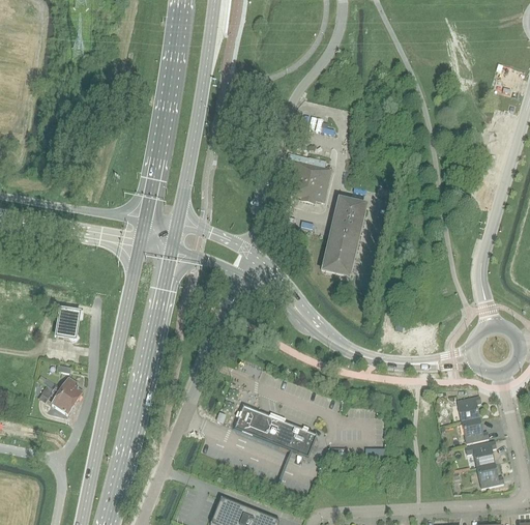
[(27,0),(25,10),(36,13),(39,0),(27,0)]
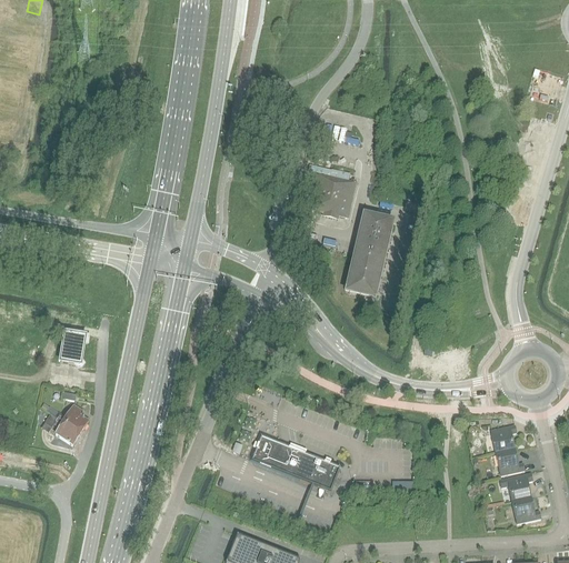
[(310,162),(305,187),(311,188),(307,205),(327,210),(326,213),(333,215),(335,212),(348,215),(357,180),(330,173),(331,168),(310,162)]
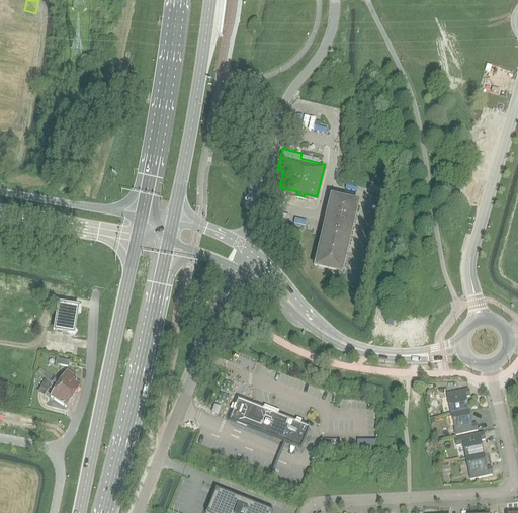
[(369,188),(384,189),(385,178),(370,176),(369,188)]
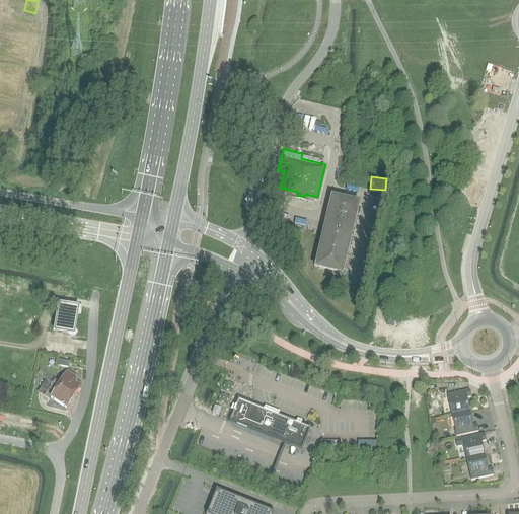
[(329,199),(327,206),(330,207),(318,261),(341,266),(355,204),(329,199)]
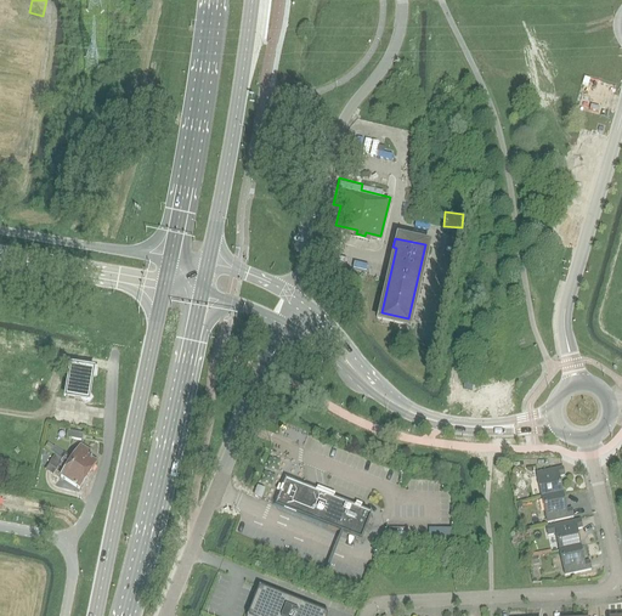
[(95,371),(96,363),(83,361),(82,363),(71,362),(69,372),(66,372),(64,382),(68,382),(66,393),(83,395),(85,399),(88,396),(91,394),(89,390),(91,371),(95,371)]
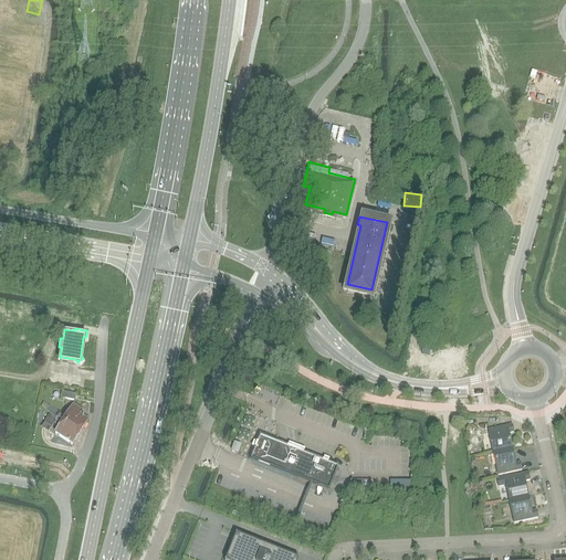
[(62,412),(60,414),(80,428),(87,415),(80,410),(82,405),(73,400),(64,414),(62,412)]
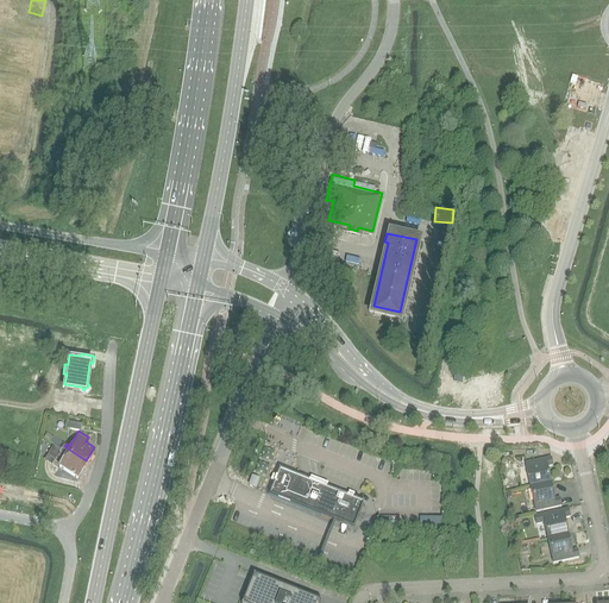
[(52,432),(49,437),(54,440),(62,445),(64,446),(67,444),(68,441),(64,440),(52,432)]
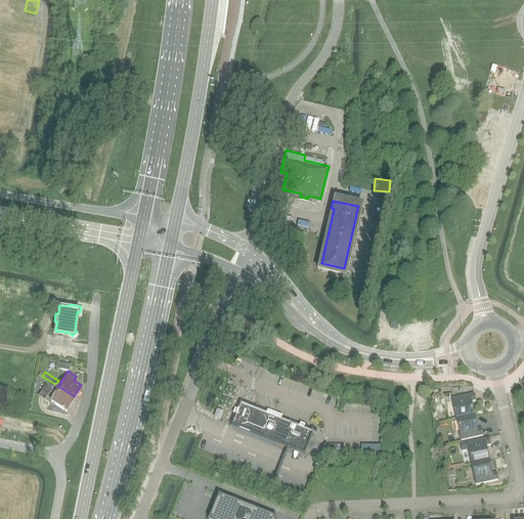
[(46,379),(41,386),(48,390),(49,389),(50,387),(53,383),(46,379)]
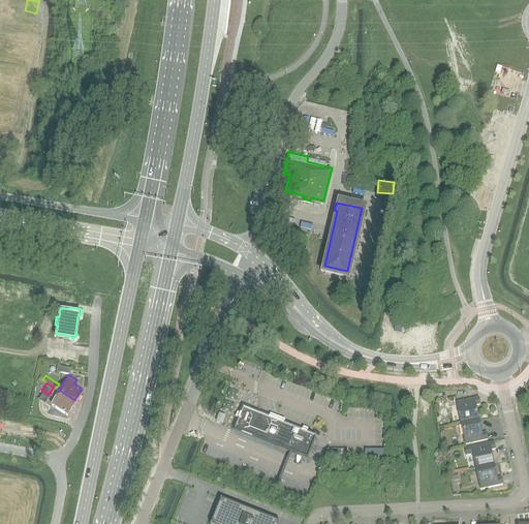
[(51,391),(50,393),(55,396),(52,401),(67,411),(74,400),(56,388),(54,387),(51,391)]
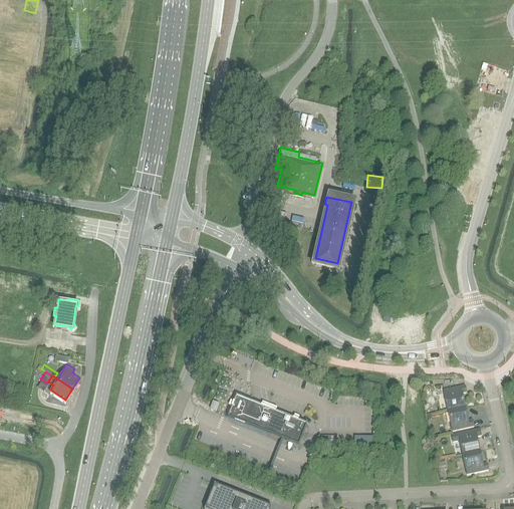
[(443,387),(448,408),(464,404),(462,390),(466,389),(465,383),(443,387)]
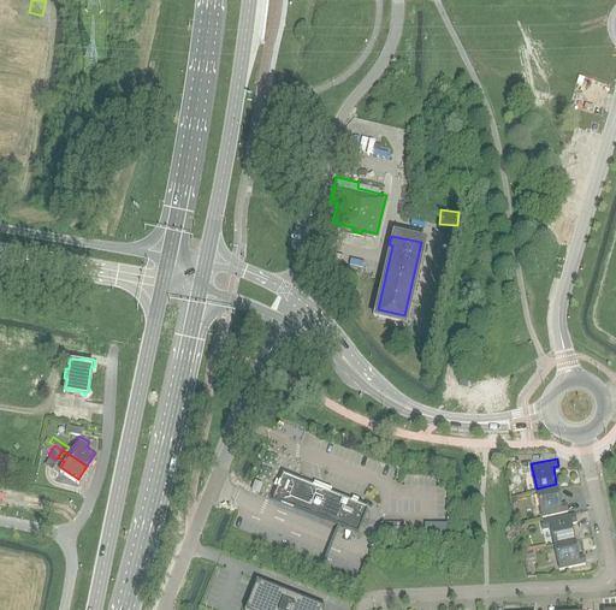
[(339,522),(357,529),(360,525),(367,507),(368,503),(357,498),(356,498),(357,496),(353,495),(351,497),(350,496),(330,489),(330,487),(331,485),(314,479),(313,481),(297,475),(283,469),(272,496),(286,502),(339,522)]
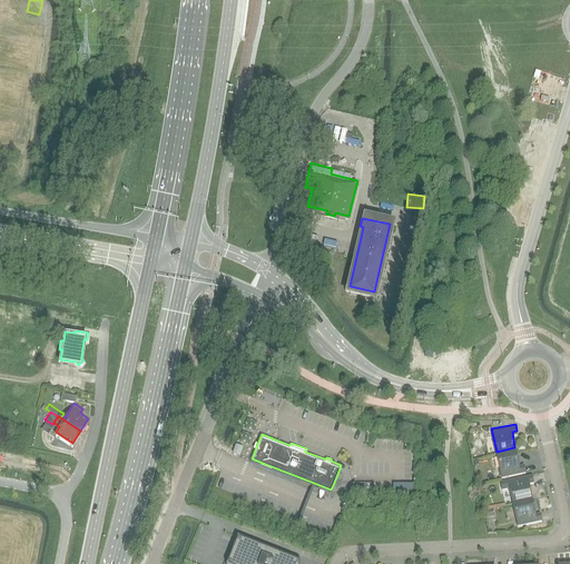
[(501,474),(526,468),(523,462),(518,463),(514,447),(497,452),(501,474)]
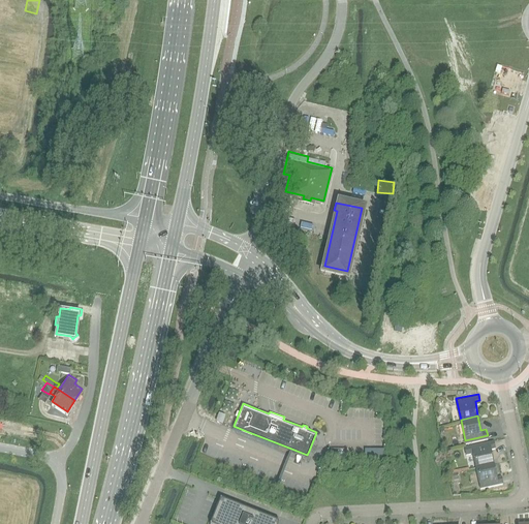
[(495,444),(493,438),(464,444),(466,451),(472,450),(475,464),(493,460),(490,445),(495,444)]
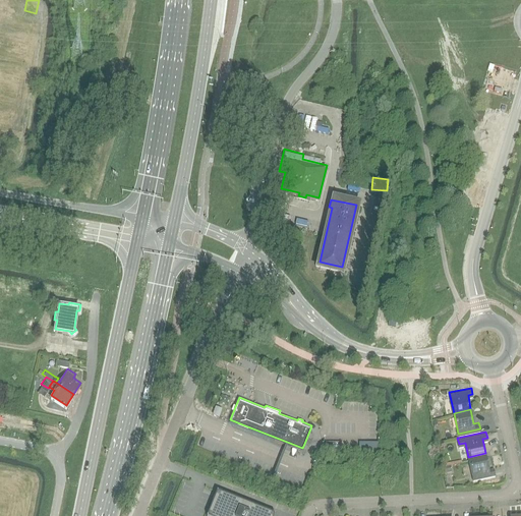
[(326,438),(325,447),(339,448),(339,438),(328,438),(326,438)]
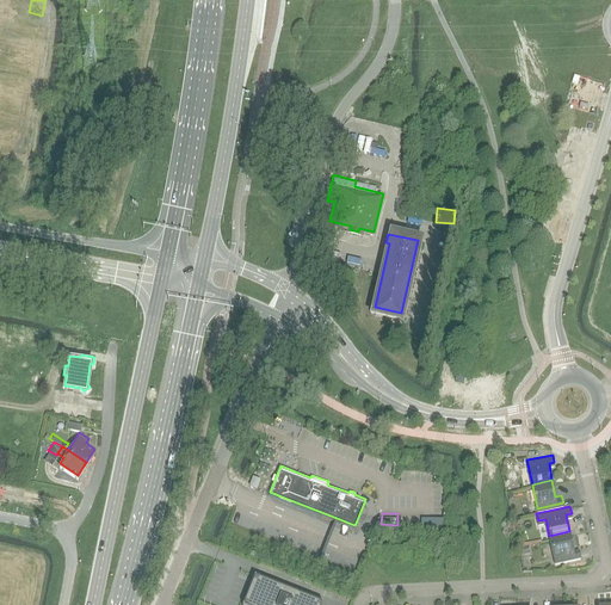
[(420,525),(444,525),(444,514),(433,514),(420,514),(420,525)]
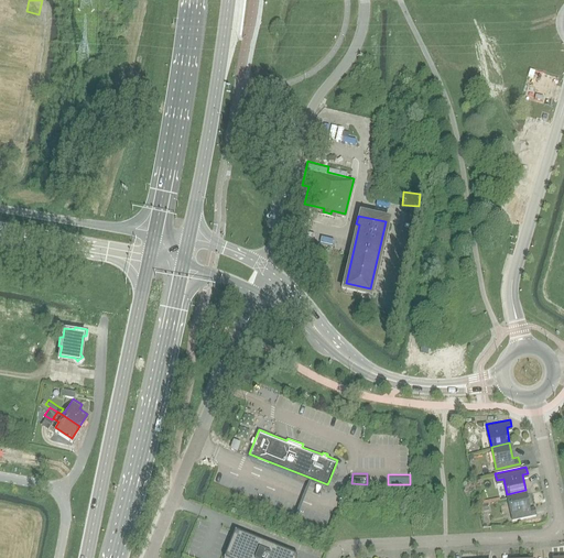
[(512,516),(535,511),(534,504),(529,505),(525,490),(507,494),(512,516)]
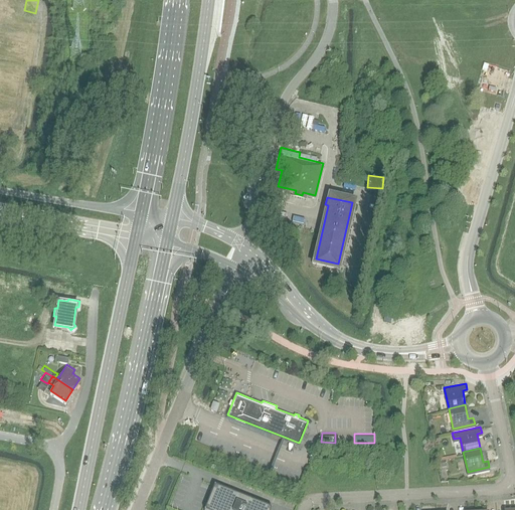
[(446,456),(438,458),(440,464),(447,463),(446,456)]
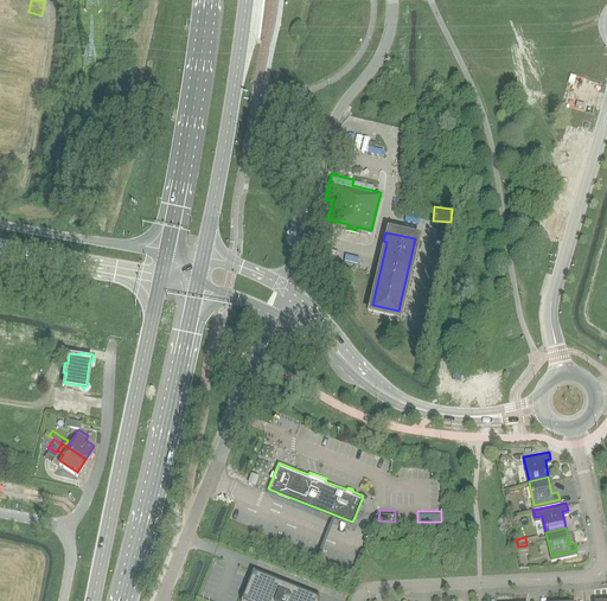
[(247,600),(318,600),(320,595),(253,569),(241,599),(247,600)]
